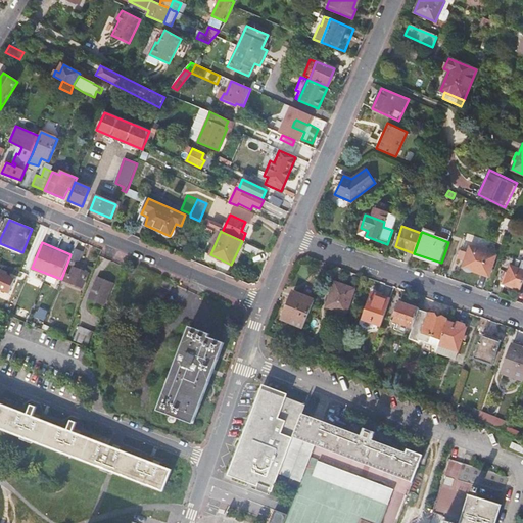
[(488,277),(495,255),(469,246),(467,253),(461,251),(458,258),(465,260),(462,267),(488,277)]
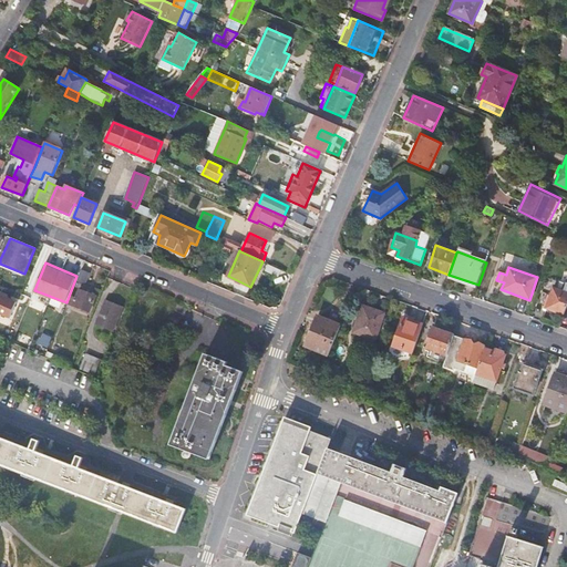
[(81,271),(78,281),(84,285),(89,274),(81,271)]
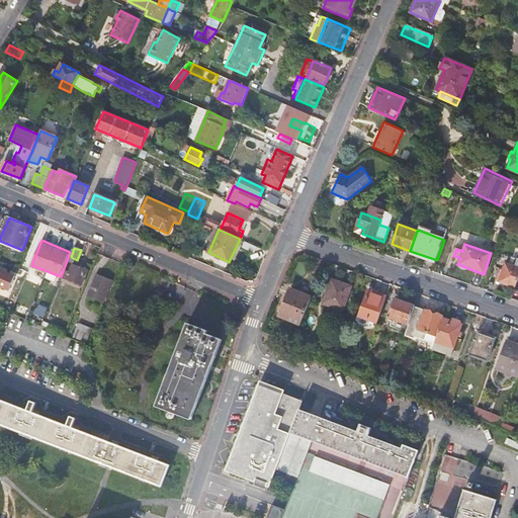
[(515,287),(517,279),(517,259),(512,257),(510,265),(506,263),(503,270),(501,269),(497,281),(499,282),(500,279),(505,281),(504,284),(515,287)]
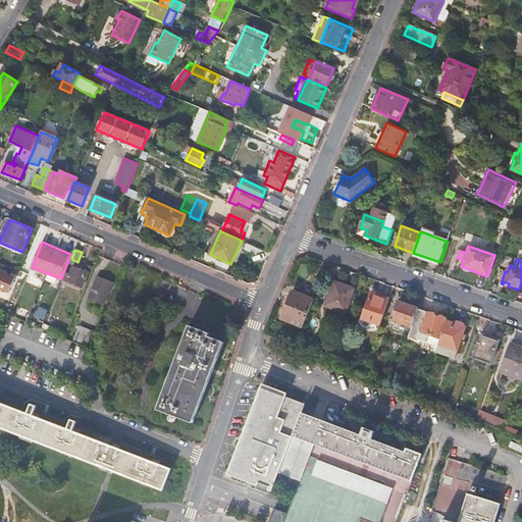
[(0,286),(10,292),(17,275),(0,267),(0,286)]
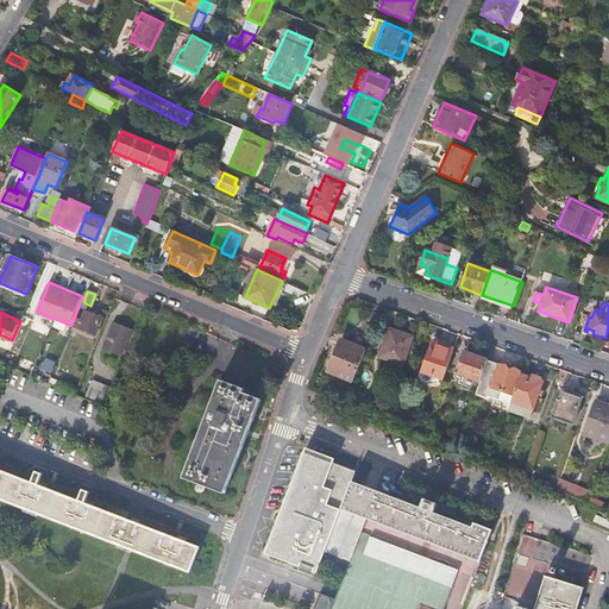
[(104,319),(94,315),(86,312),(82,321),(80,328),(96,336),(104,319)]
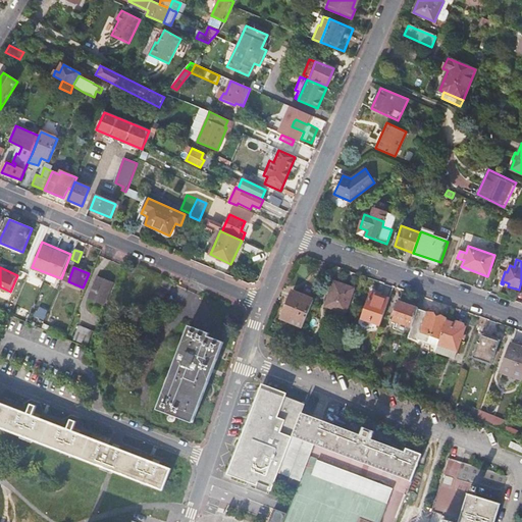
[(113,282),(99,277),(90,298),(105,304),(113,282)]
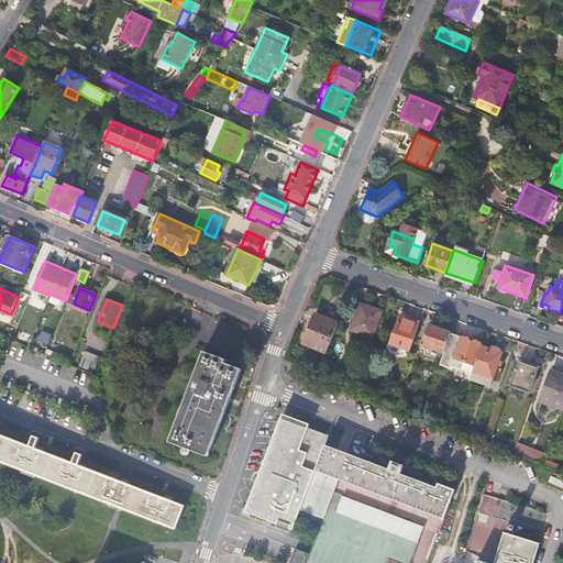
[(360,304),(351,330),(372,337),(382,311),(360,304)]
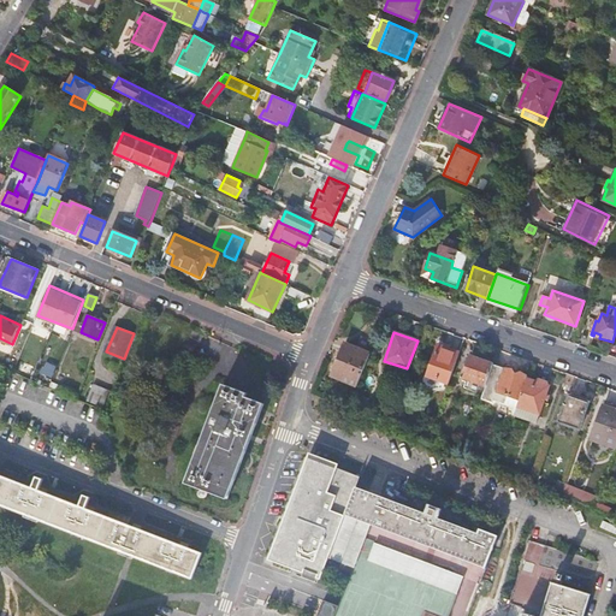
[(0,347),(7,350),(10,343),(0,339),(0,347)]
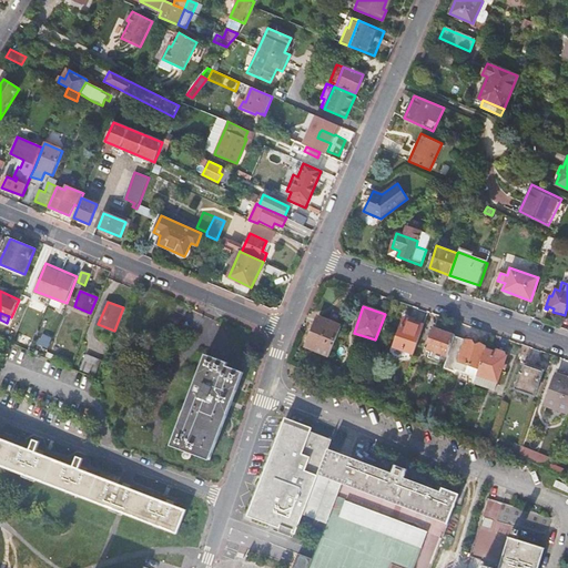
[(328,356),(341,326),(317,317),(306,346),(328,356)]
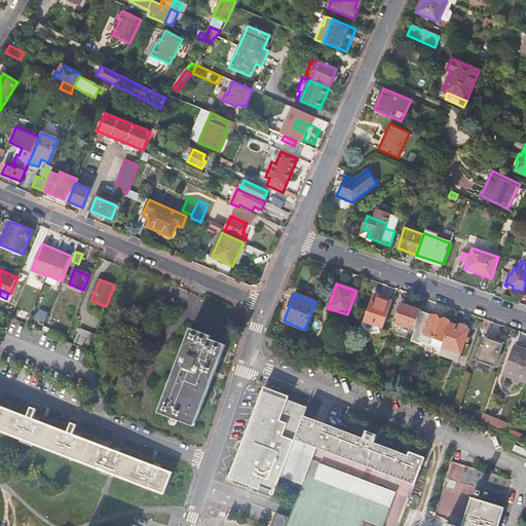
[(365,322),(382,328),(391,300),(374,294),(365,322)]
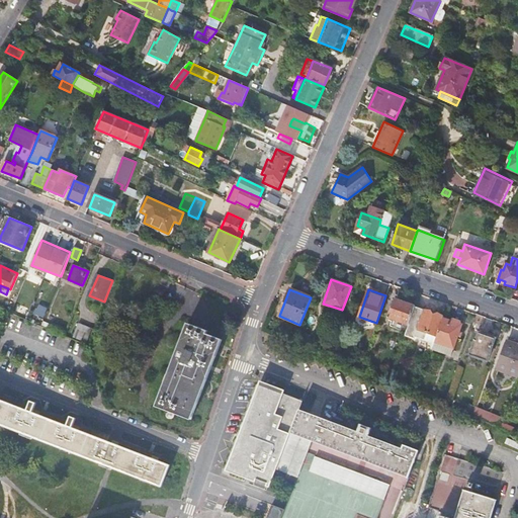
[(415,307),(415,306),(395,298),(389,318),(395,320),(392,326),(401,330),(403,323),(408,325),(415,307)]
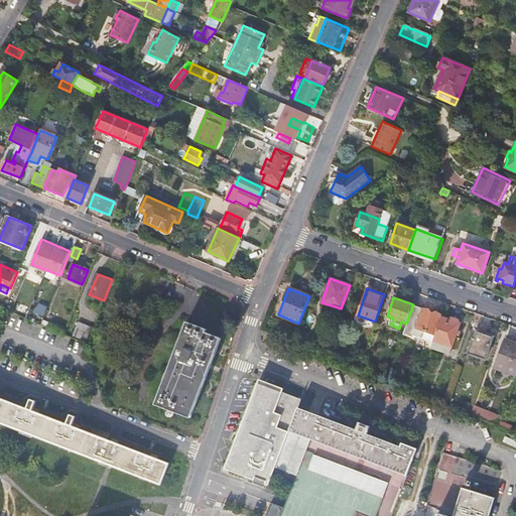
[(441,316),(441,315),(413,305),(406,324),(403,335),(411,337),(413,336),(422,339),(423,336),(433,340),(441,316)]
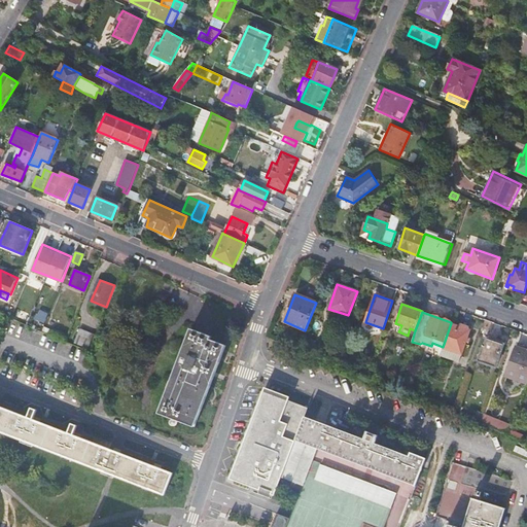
[(443,347),(442,348),(461,354),(469,329),(451,323),(443,347)]
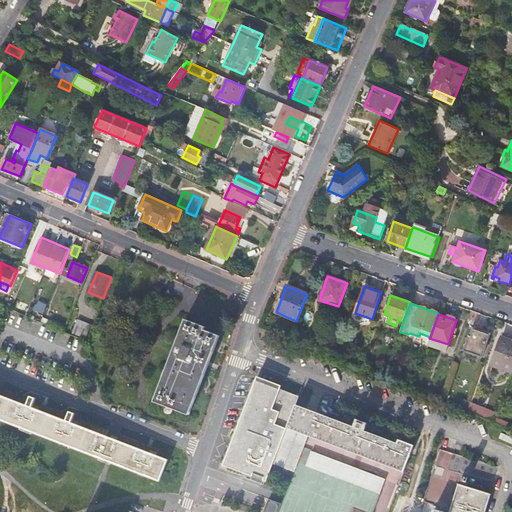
[(74,332),(85,336),(90,322),(78,318),(74,332)]
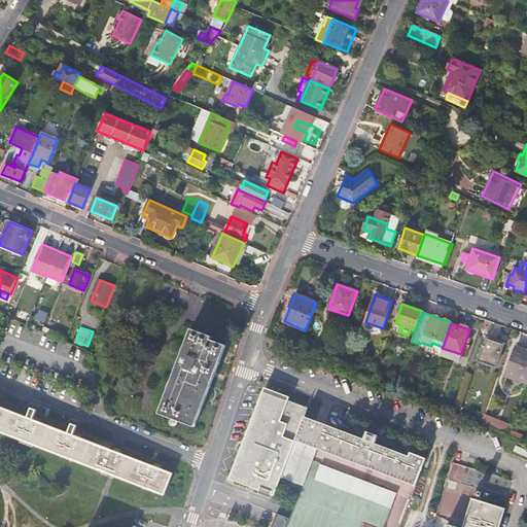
[(192,328),(160,413),(197,427),(227,346),(212,340),(213,337),(192,328)]
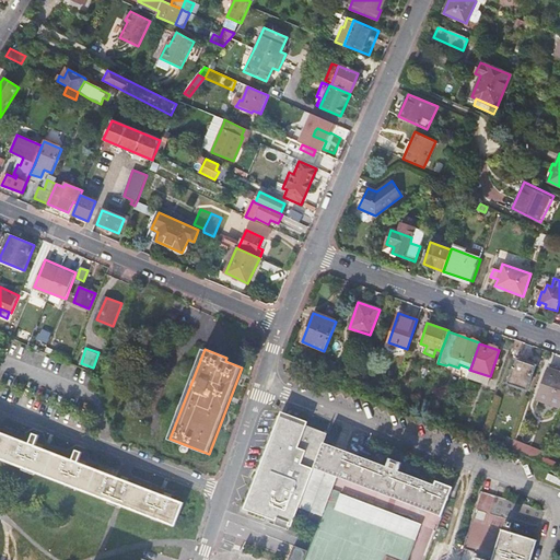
[(514,368),(512,366),(506,383),(526,389),(535,365),(527,363),(528,360),(518,357),(514,368)]
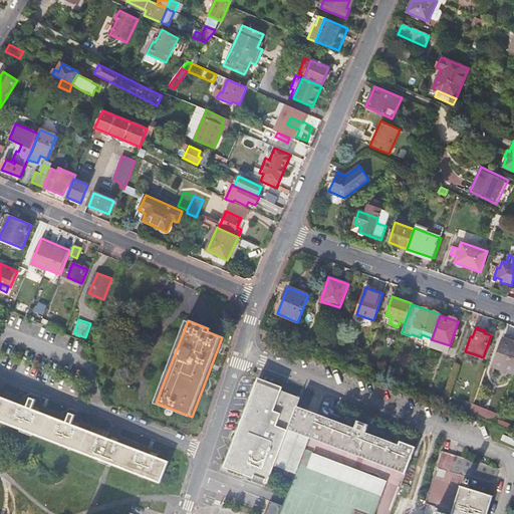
[(513,342),(512,341),(503,338),(497,356),(513,361),(513,342)]
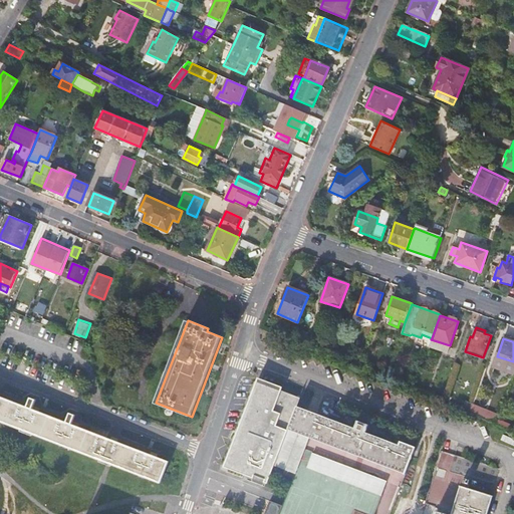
[(267,484),(273,466),(287,430),(309,438),(295,474),(282,506),(279,513),(389,513),(415,448),(400,442),(399,446),(296,407),(299,399),(260,383),(244,424),(246,425),(245,429),(242,428),(227,469),(267,484)]
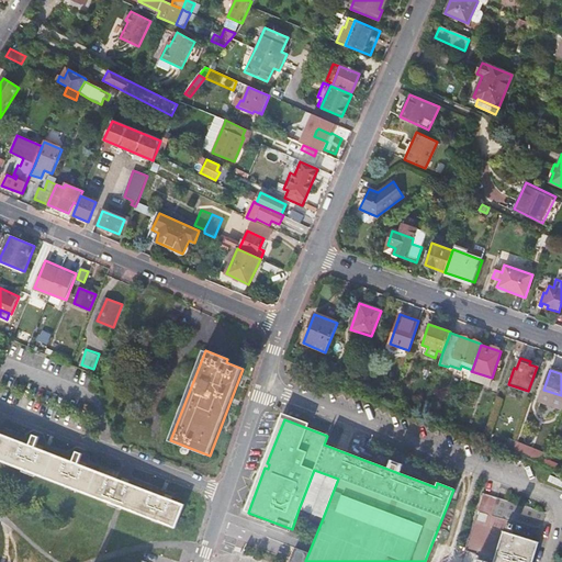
[(0,461),(173,529),(182,506),(163,498),(121,482),(77,464),(35,449),(0,435),(0,461)]
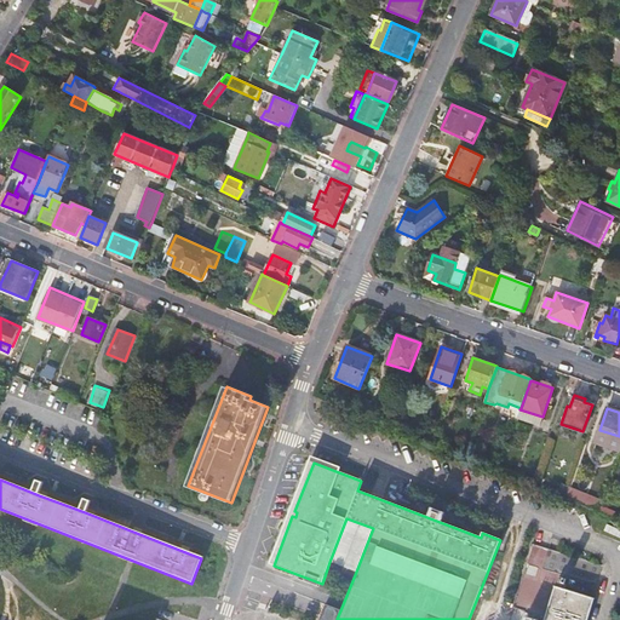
[(569,491),(569,489),(561,487),(557,495),(566,499),(569,491)]
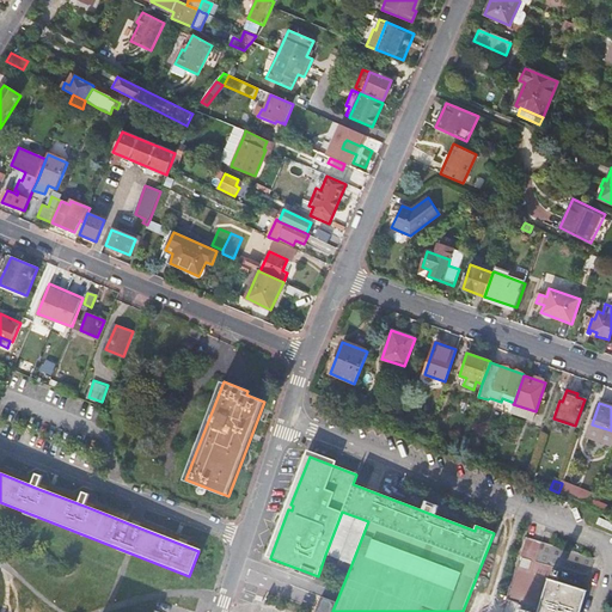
[(574,489),(562,484),(558,493),(565,495),(570,497),(574,489)]
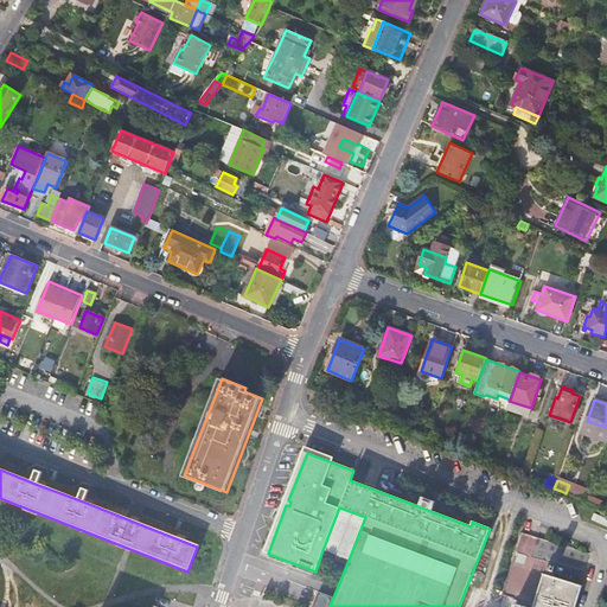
[(569,485),(566,493),(569,494),(587,502),(589,493),(569,485)]
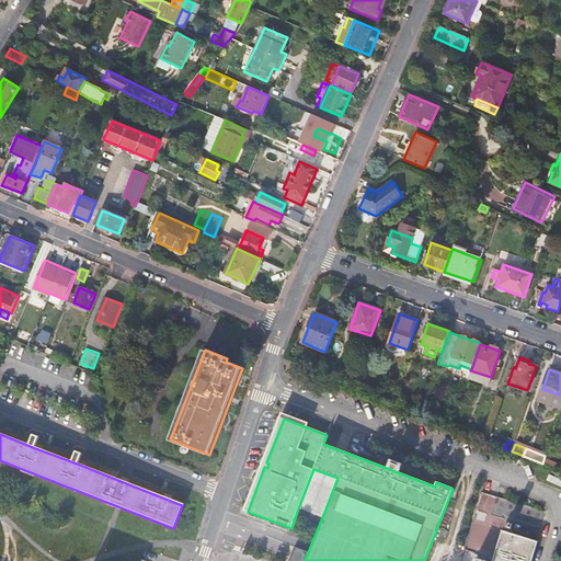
[(319,516),(322,517),(338,478),(313,469),(298,508),(309,513),(317,493),(327,496),(319,516)]
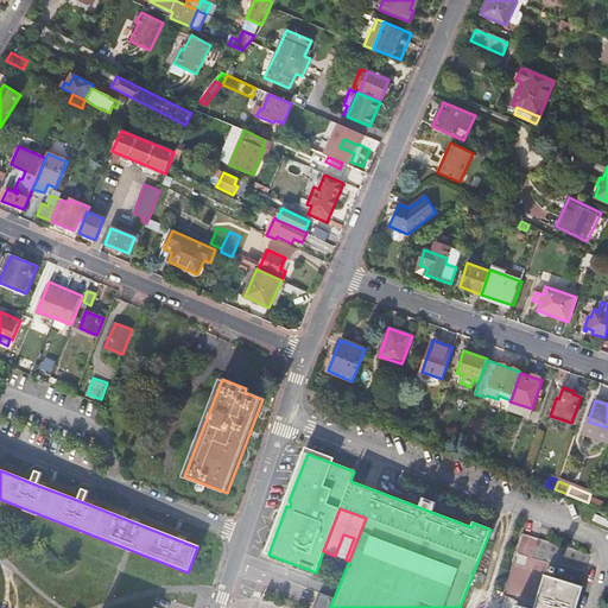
[(574,607),(581,587),(580,586),(589,555),(521,533),(507,583),(505,583),(502,595),(513,599),(510,607),(574,607)]
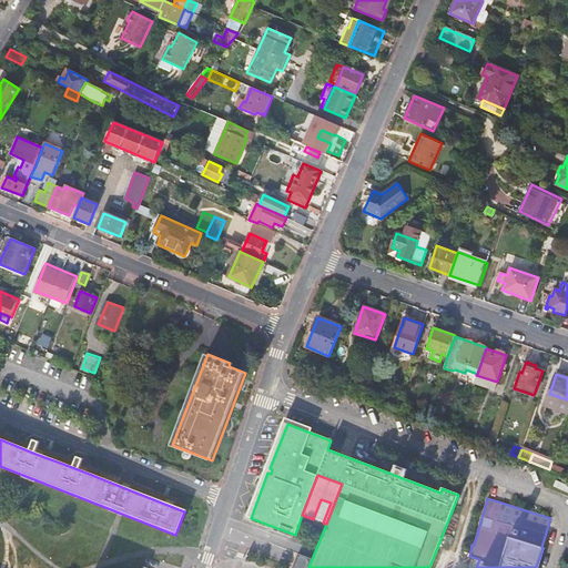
[(331,503),(321,499),(313,519),(323,523),(331,503)]
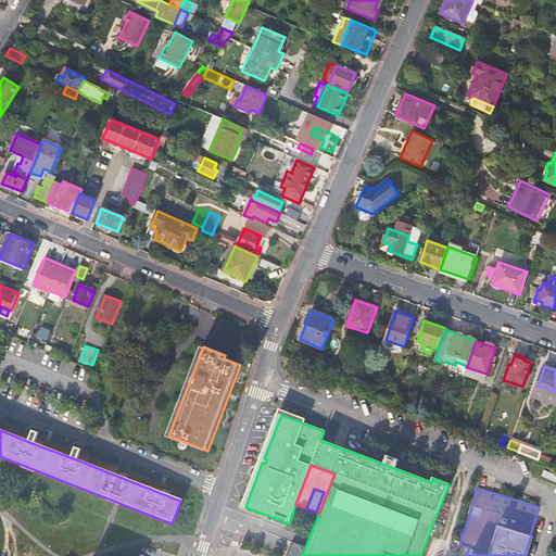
[(302,555),(305,547),(291,543),(286,555),(302,555)]
